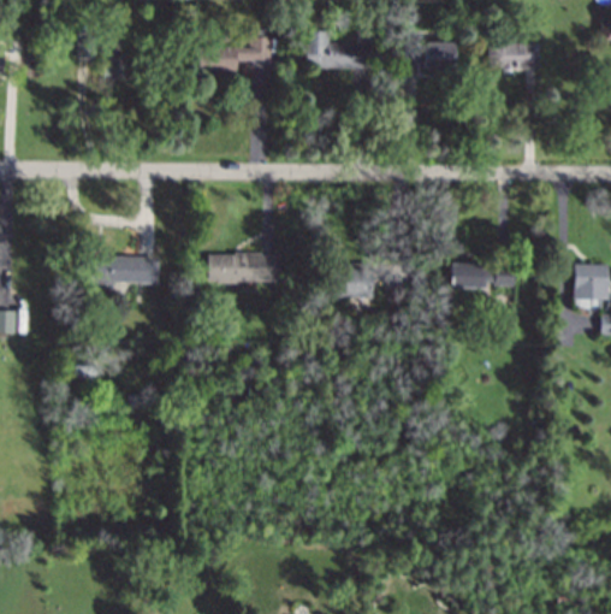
[(331,45),(331,31),(307,31),(307,69),(374,69),(374,34),(360,34),(360,45),(331,45)]
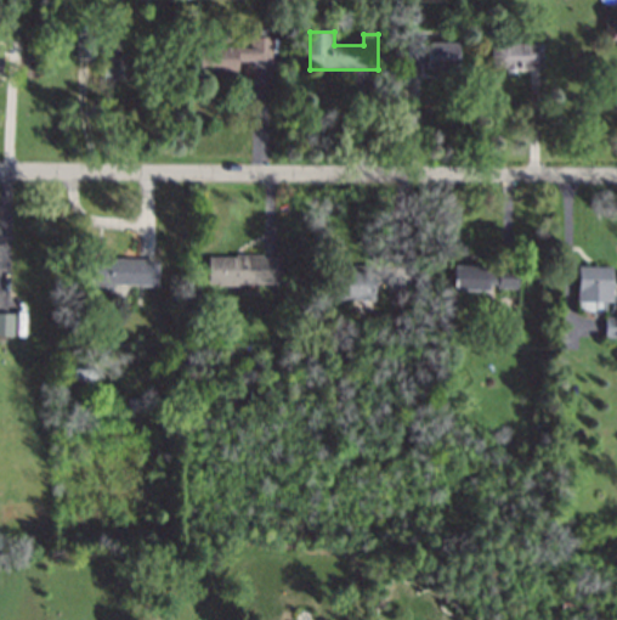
[(80,60),(98,58),(97,37),(80,37),(80,60)]
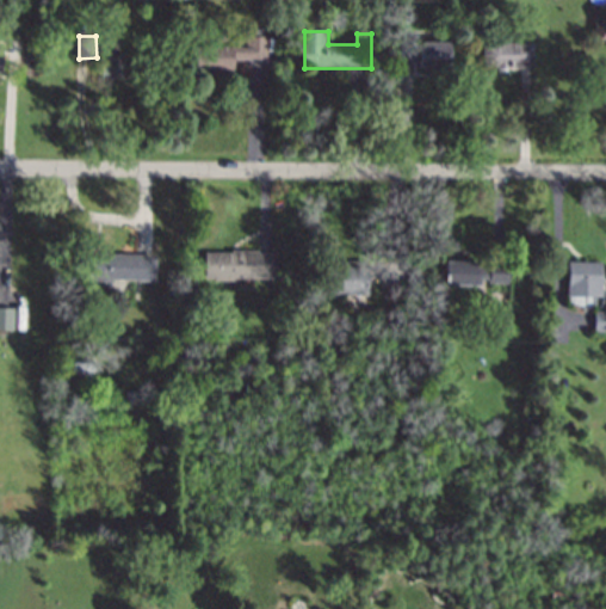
[(276,37),(248,38),(248,47),(199,47),(199,72),(236,71),(236,60),(277,60),(276,37)]
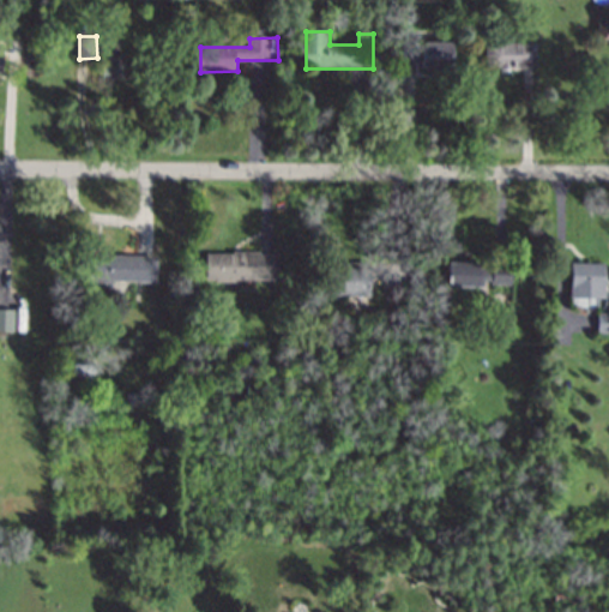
[(456,70),(454,43),(424,45),(424,47),(404,47),(404,69),(422,69),(422,71),(456,70)]
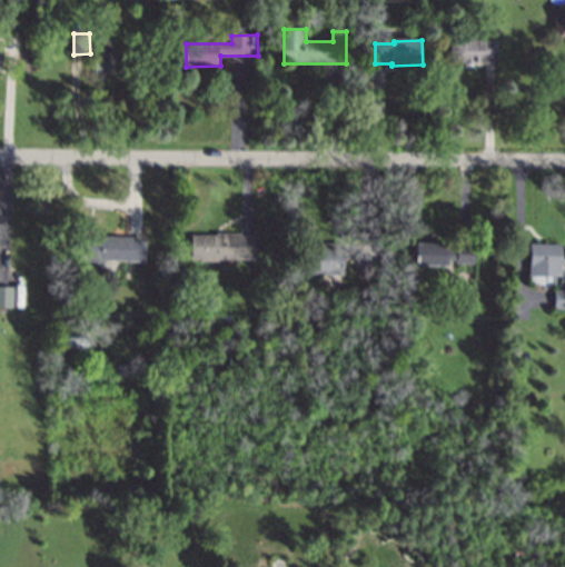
[(499,41),(454,40),(453,65),(499,66),(499,41)]
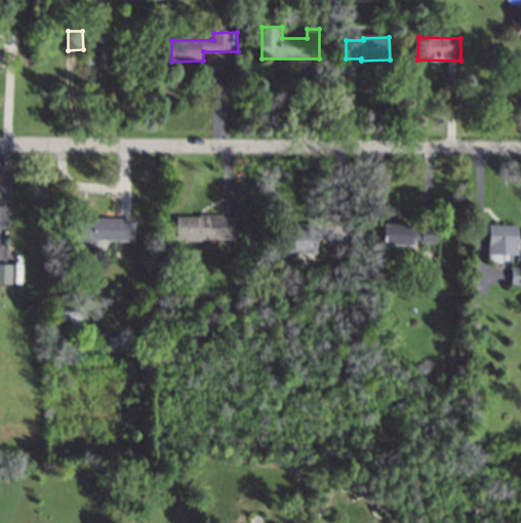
[(112,48),(89,48),(88,69),(112,69),(112,48)]
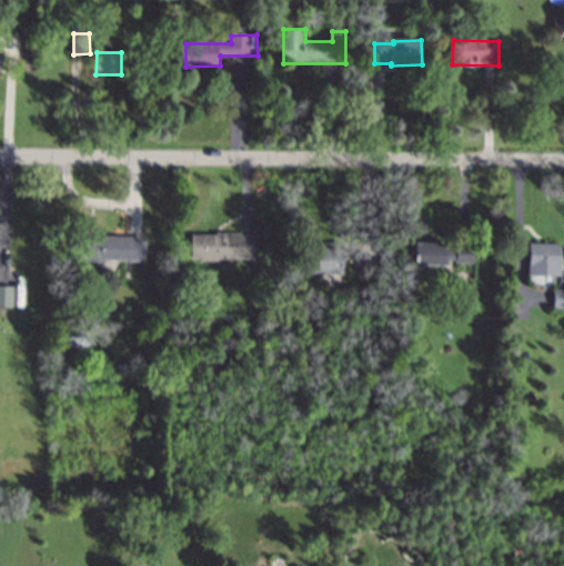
[(147,262),(148,239),(101,236),(101,234),(86,234),(84,266),(104,266),(104,261),(147,262)]
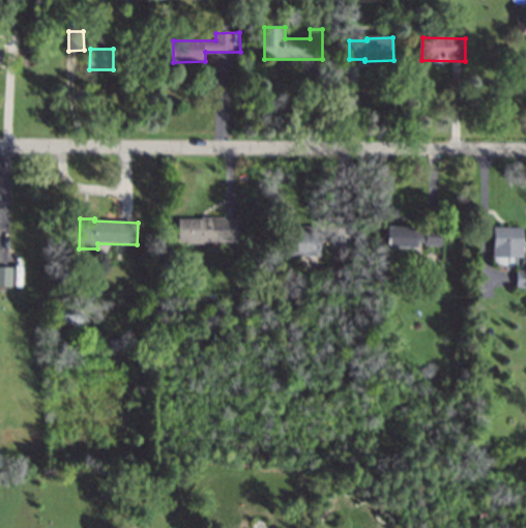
[(180,243),(241,242),(240,218),(179,220),(180,243)]
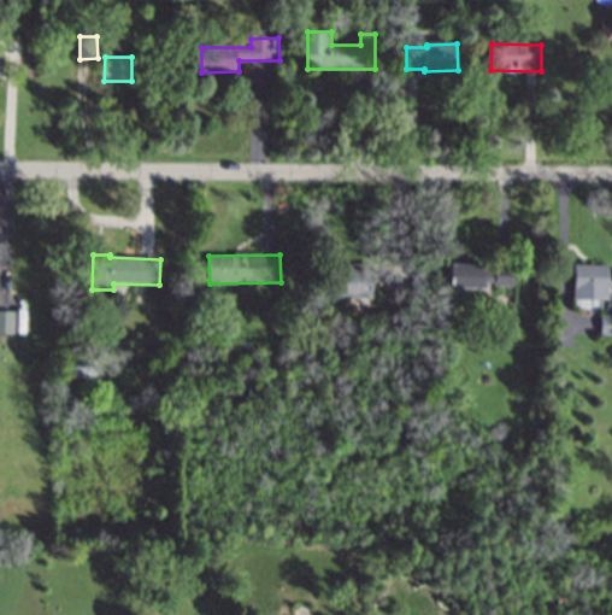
[(452,290),(486,290),(486,282),(496,283),(496,287),(516,288),(516,267),(452,265),(452,290)]
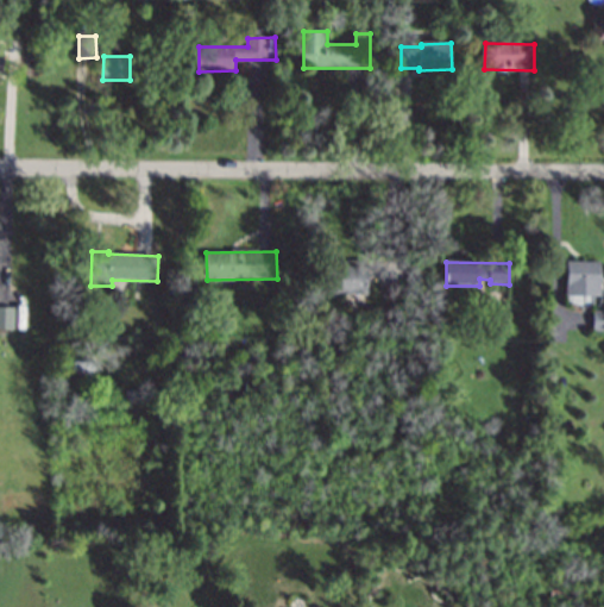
[(602,262),(568,262),(568,305),(593,306),(593,298),(602,298),(602,262)]
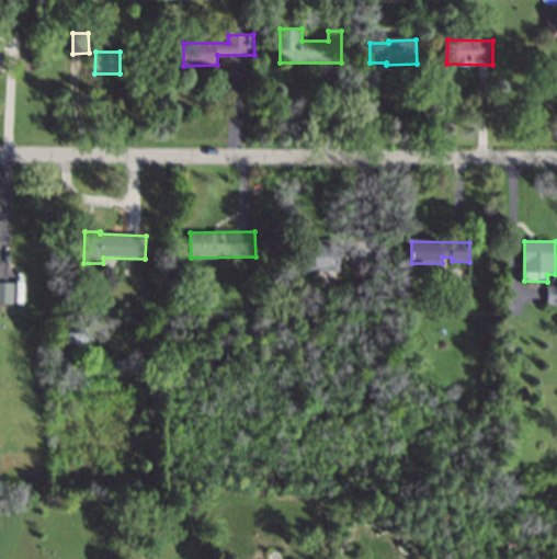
[(339,244),(305,244),(305,271),(339,272),(339,244)]
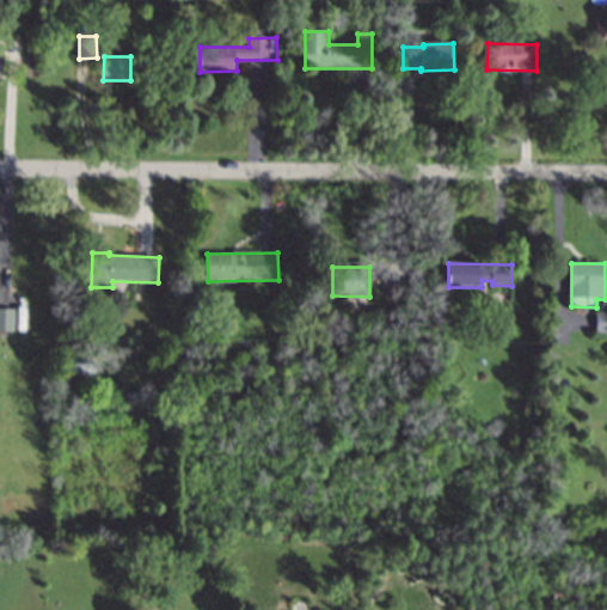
[(0,331),(16,333),(16,310),(0,310),(0,331)]
